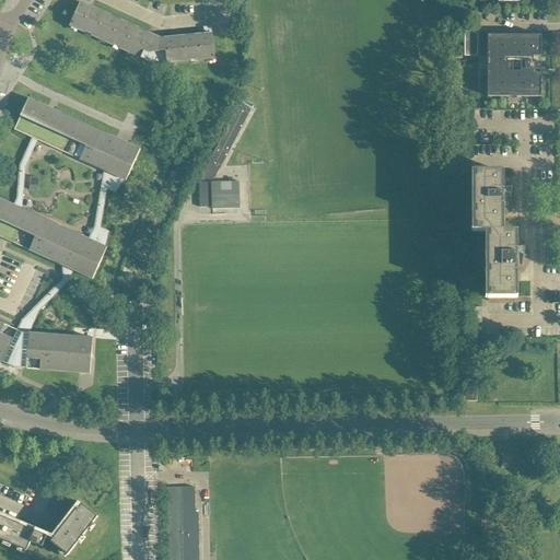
[(212,36),(212,26),(203,27),(205,35),(206,35),(206,39),(202,41),(201,38),(190,41),(190,42),(186,42),(186,41),(176,42),(176,43),(173,43),(173,42),(158,43),(150,41),(151,38),(146,36),(144,37),(141,36),(142,35),(131,30),(131,31),(128,30),(128,28),(117,23),(117,24),(114,23),(114,22),(103,18),(103,19),(100,16),(100,15),(89,11),(89,12),(85,10),(88,6),(81,2),(70,26),(71,26),(72,25),(78,27),(78,30),(85,33),(86,32),(92,34),(92,36),(100,39),(101,37),(106,41),(106,43),(114,46),(114,44),(120,47),(120,49),(128,53),(128,50),(135,54),(133,55),(156,66),(168,65),(168,62),(175,61),(175,63),(191,62),(191,60),(198,59),(198,61),(207,60),(207,59),(213,58),(213,60),(216,60),(212,36)]
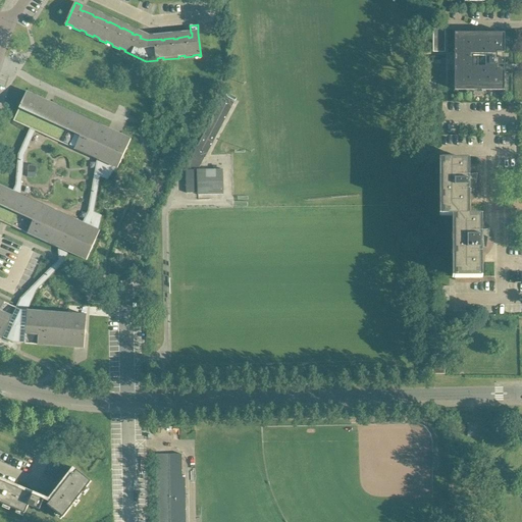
[(445,29),(433,29),(433,52),(445,52),(445,29)]
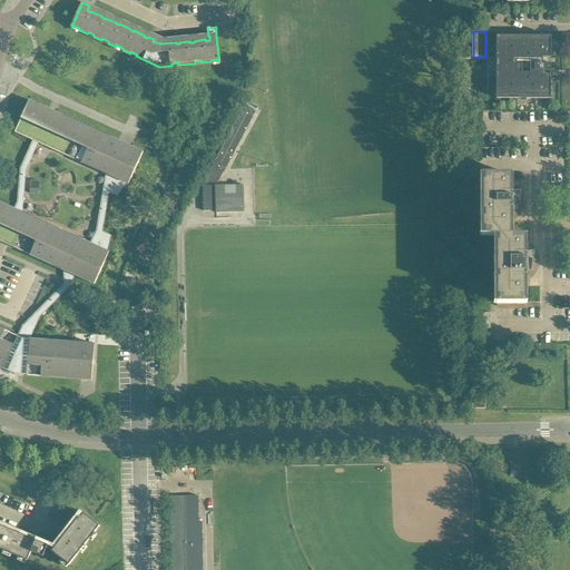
[(551,36),(497,36),(497,99),(551,99),(551,77),(549,77),(549,71),(550,71),(551,64),(549,64),(549,58),(551,58),(551,36)]
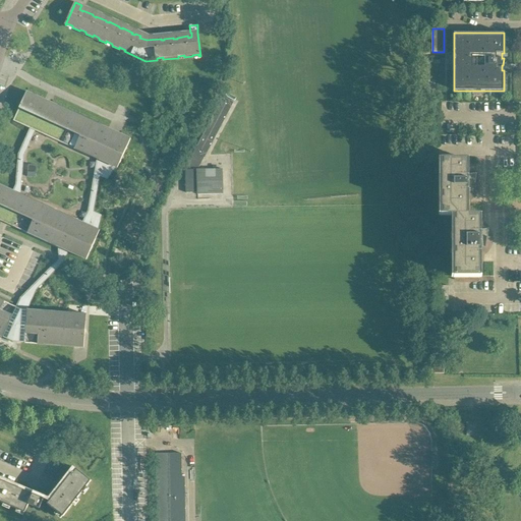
[(13,121),(31,129),(35,131),(101,161),(115,167),(117,168),(121,160),(120,160),(130,139),(120,134),(112,130),(109,129),(51,103),(45,100),(26,92),(13,121)]
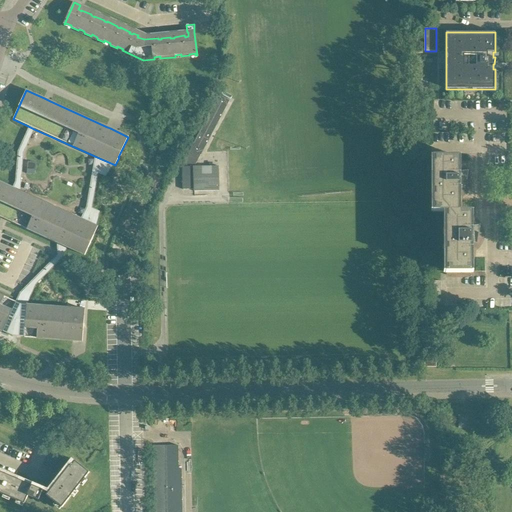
[(194,166),(229,101),(219,96),(190,151),(182,167),(183,179),(183,190),(194,189),(194,191),(219,191),(218,166),(194,166)]
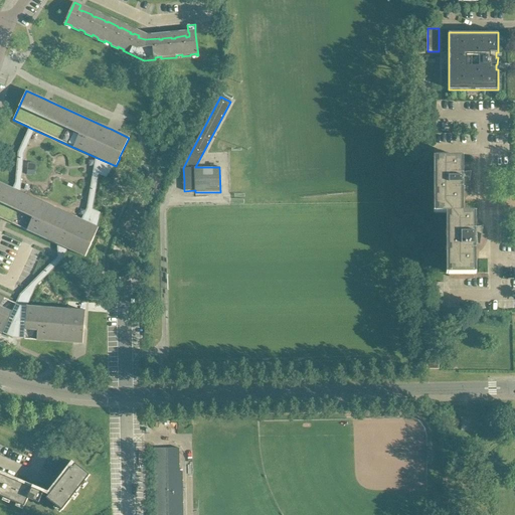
[(88,208),(82,220),(17,191),(20,183),(23,154),(34,130),(30,128),(19,153),(16,183),(13,189),(0,183),(0,217),(1,219),(7,221),(58,244),(58,248),(61,250),(58,256),(32,284),(24,301),(21,299),(19,298),(17,301),(16,304),(21,306),(26,307),(35,286),(62,260),(67,248),(86,256),(95,236),(99,228),(97,227),(100,213),(92,210),(99,173),(106,177),(114,165),(100,159),(94,172),(88,208)]
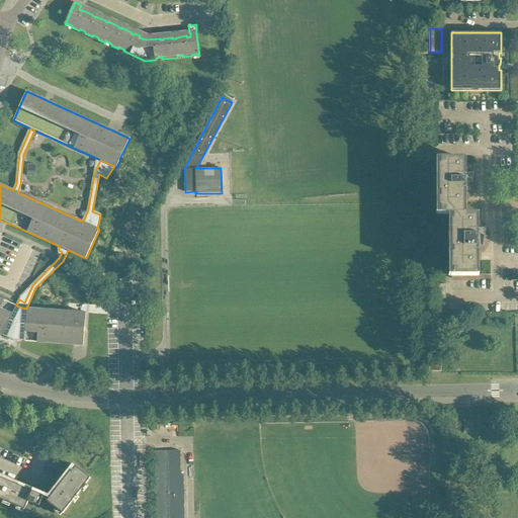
[(464,160),(438,160),(438,214),(451,216),(464,214),(464,160)]
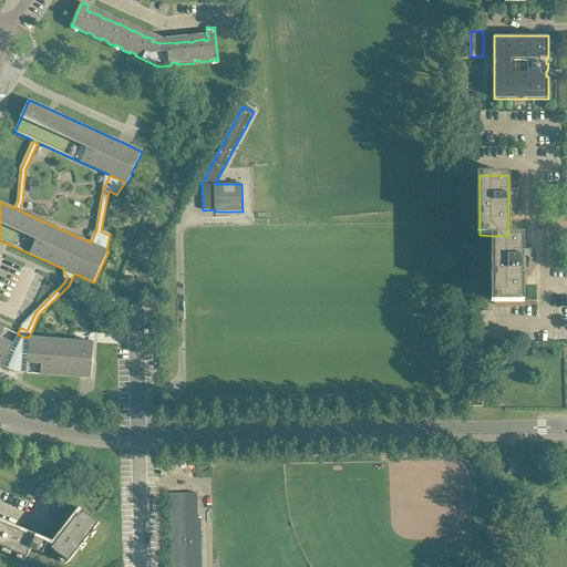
[(83,208),(92,213),(98,202),(90,197),(83,208)]
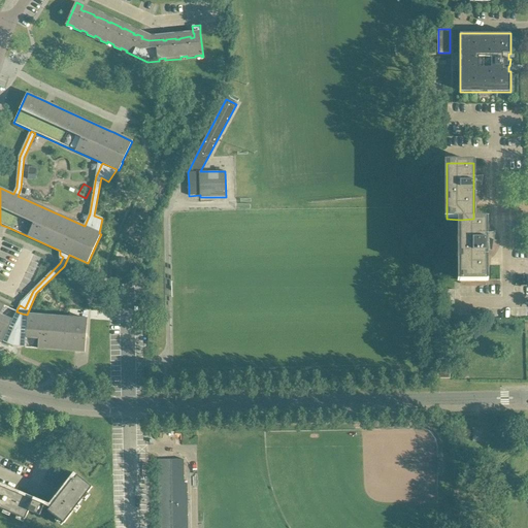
[(134,205),(133,226),(146,226),(147,206),(134,205)]
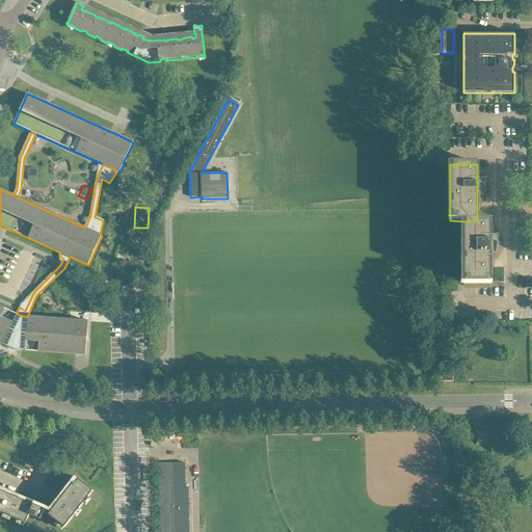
[(489,220),(477,220),(463,221),(463,284),(489,284),(489,220)]
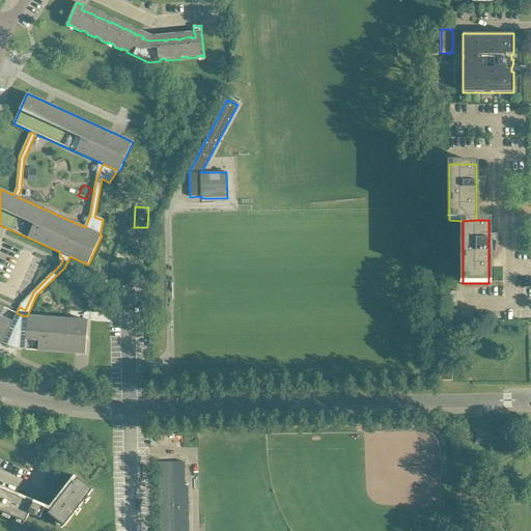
[(146,232),(136,233),(136,248),(147,248),(146,232)]
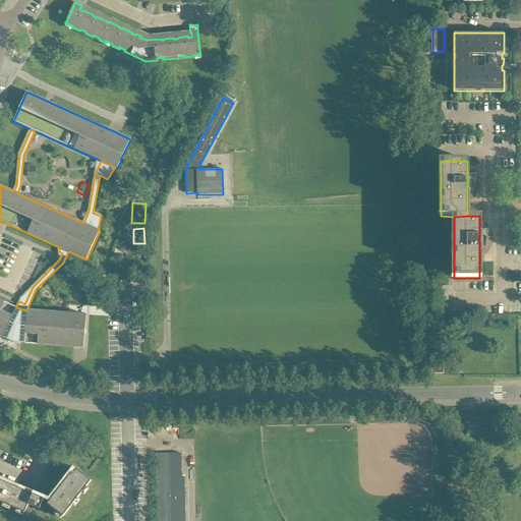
[(133,246),(133,259),(146,259),(146,247),(133,246)]
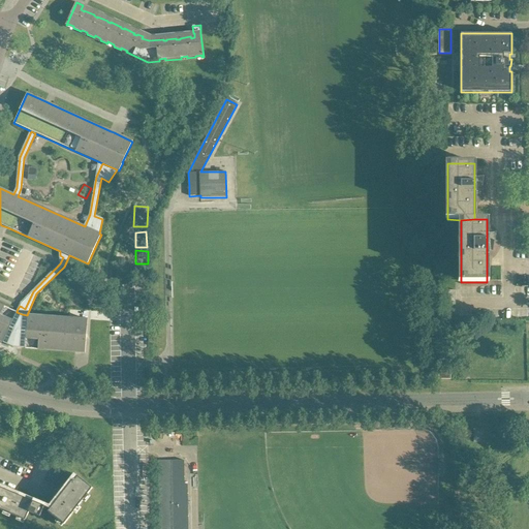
[(74,318),(27,315),(22,314),(17,312),(0,304),(0,341),(13,347),(19,348),(25,348),(85,353),(88,319),(74,318)]
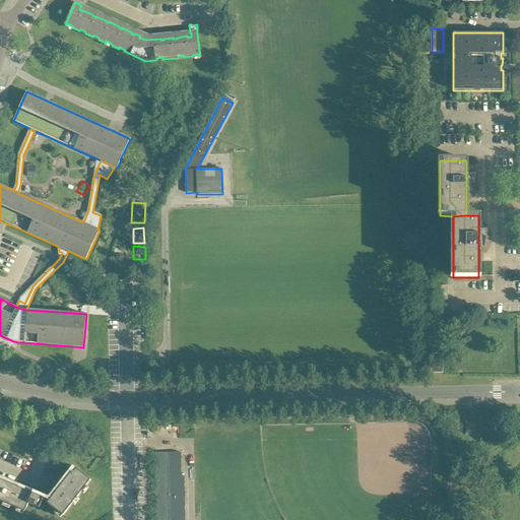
[(476,435),(475,421),(465,421),(466,435),(476,435)]
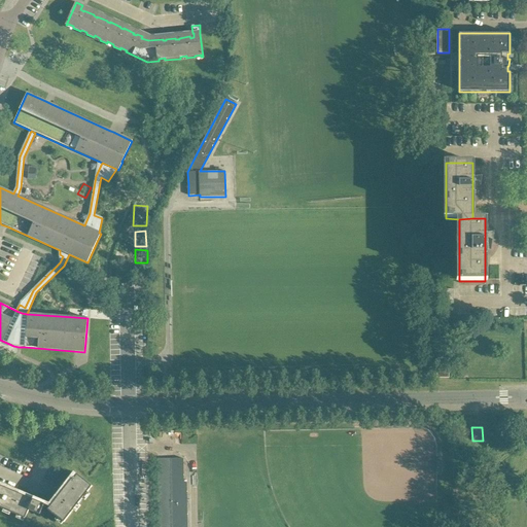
[(183,459),(157,459),(159,526),(187,526),(186,483),(184,483),(183,459)]
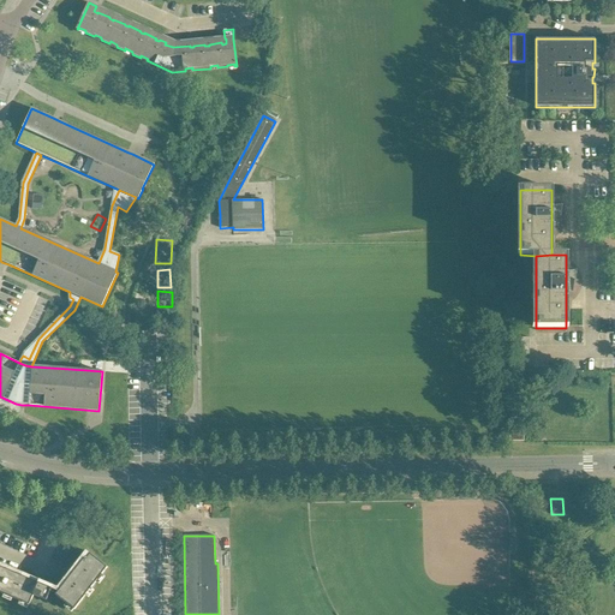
[(75,610),(107,568),(90,554),(85,560),(84,559),(58,592),(55,596),(75,610)]
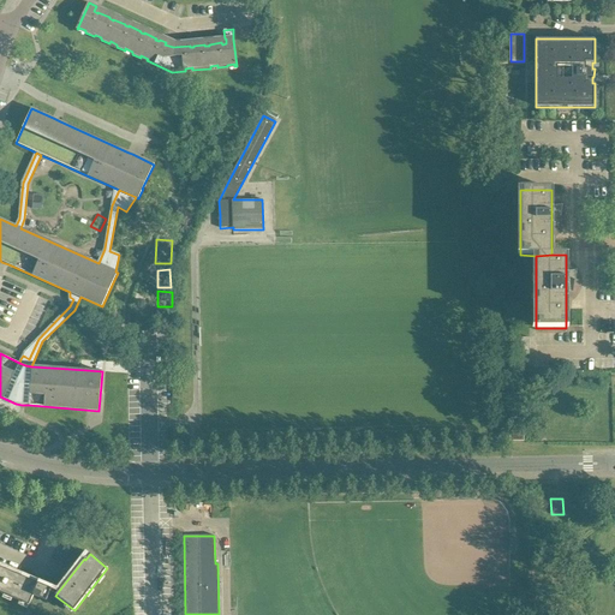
[(52,589),(0,566),(0,592),(3,593),(13,598),(30,605),(34,596),(36,596),(47,601),(52,589)]
